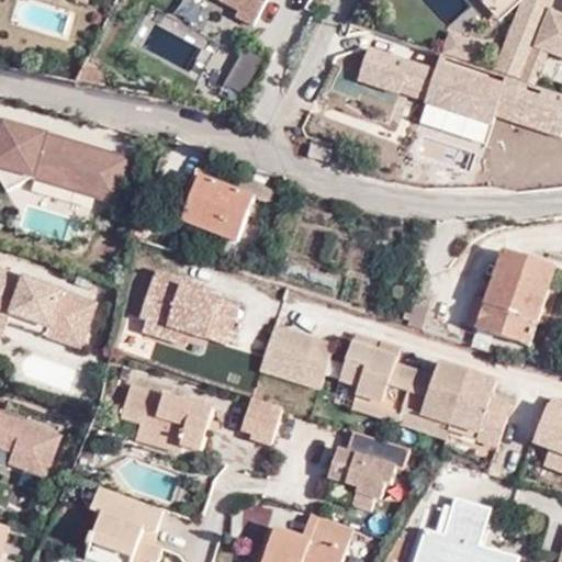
[(222,1),(218,0),(192,0),(215,12),(222,1)]
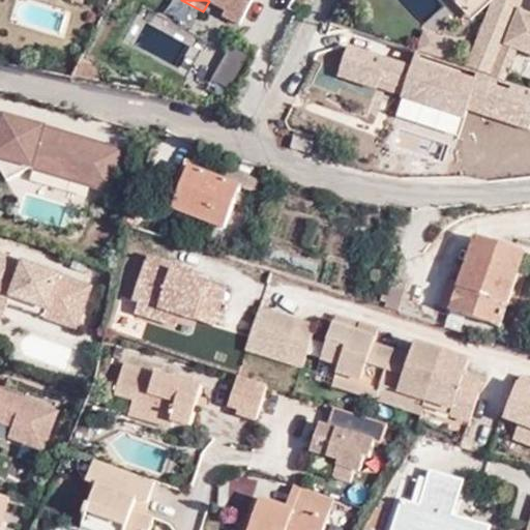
[(206,0),(209,1),(225,10),(223,15),(239,25),(252,0),(206,0)]
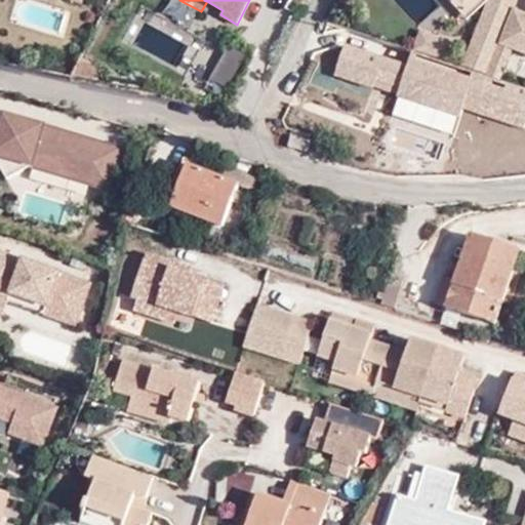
[(433,0),(399,0),(417,23),(439,6),(433,0)]
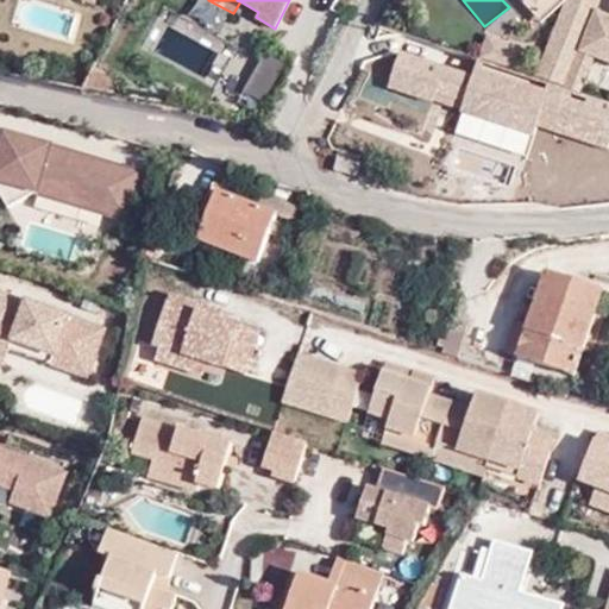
[(608,17),(595,12),(581,48),(608,57),(608,17)]
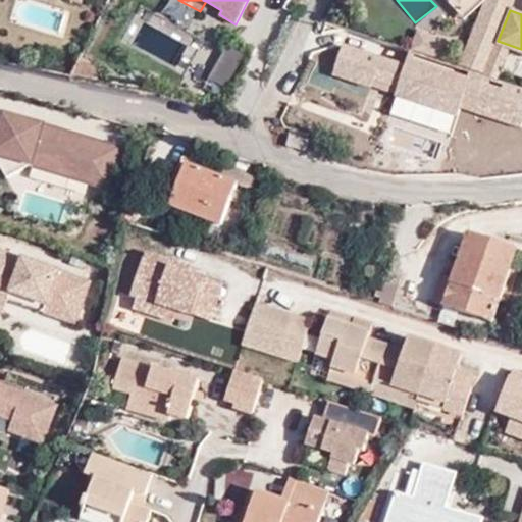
[(444,57),(449,40),(416,30),(411,48),(444,57)]
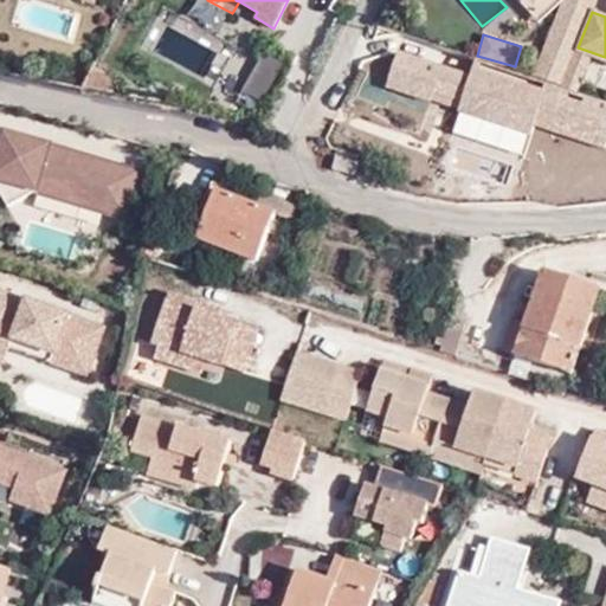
[(234,101),(253,113),(283,63),(263,52),(234,101)]
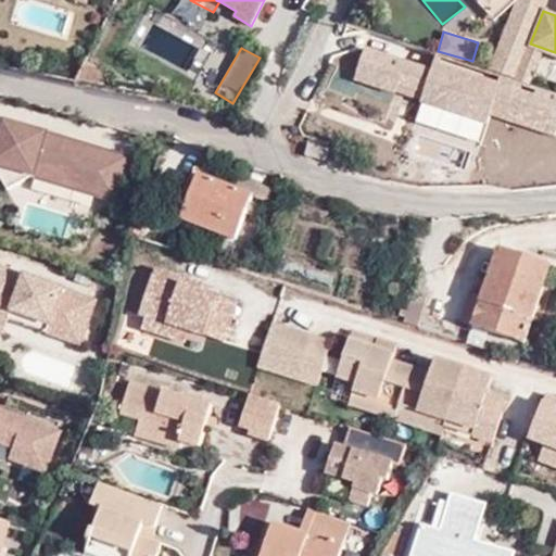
[(495,76),(447,60),(441,80),(430,77),(416,121),(479,140),(494,97),(489,96),(495,76)]
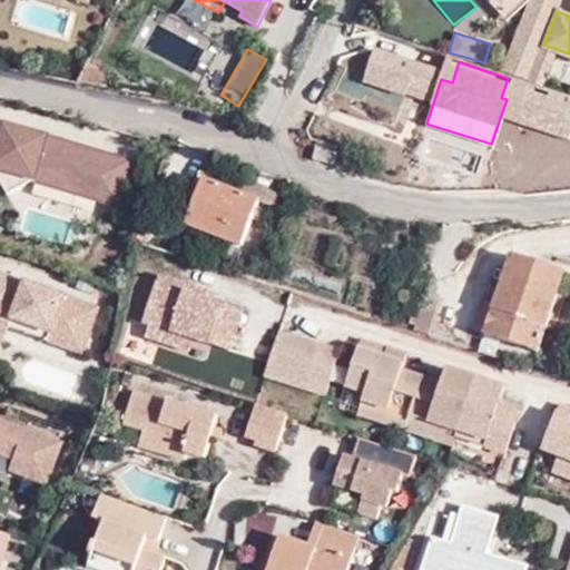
[(389,79),(369,72),(361,92),(381,100),(389,79)]
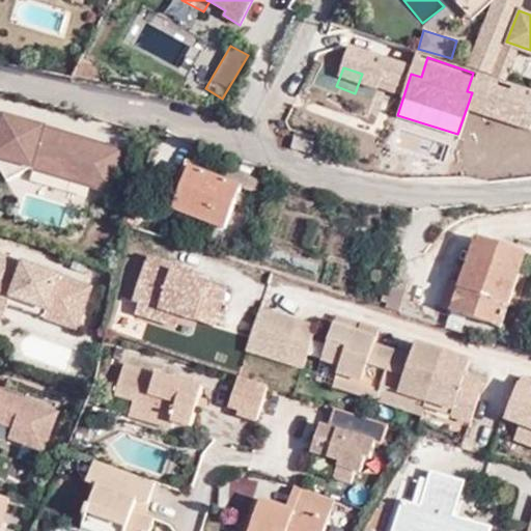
[(108,172),(114,177),(121,150),(92,142),(45,128),(43,134),(62,140),(64,139),(108,172)]
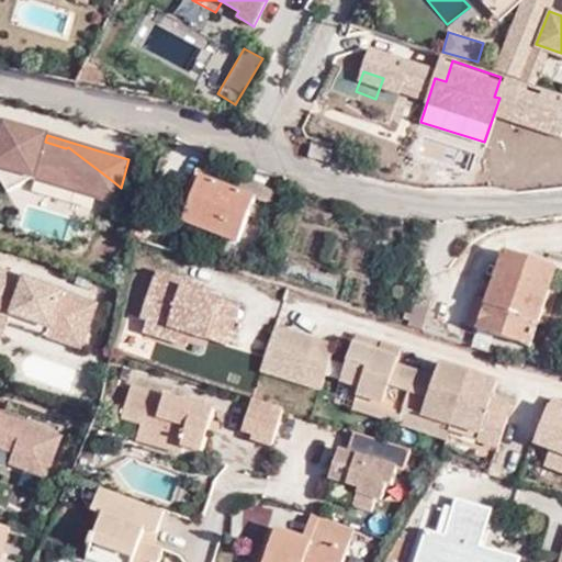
[(470,153),(465,167),(491,175),(495,160),(470,153)]
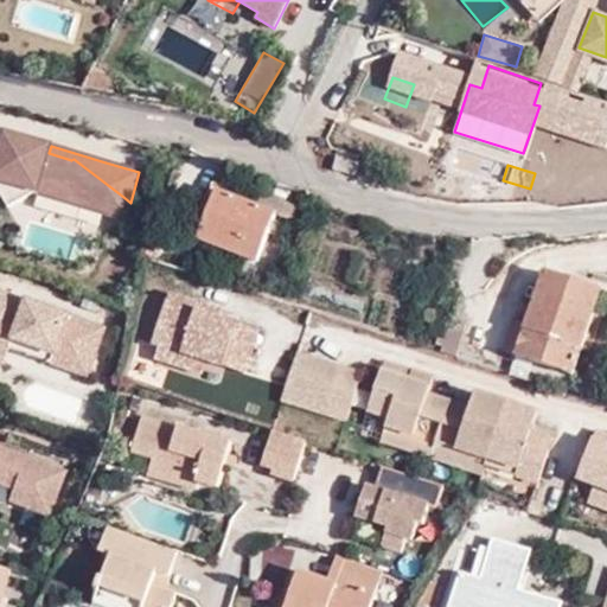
[(294,221),(299,208),(257,190),(251,204),(217,191),(199,237),(257,262),(276,213),(294,221)]
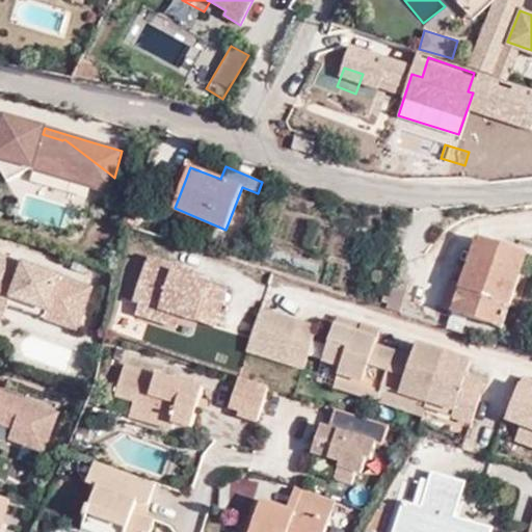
[(108,173),(90,187),(110,192),(114,178),(108,173)]
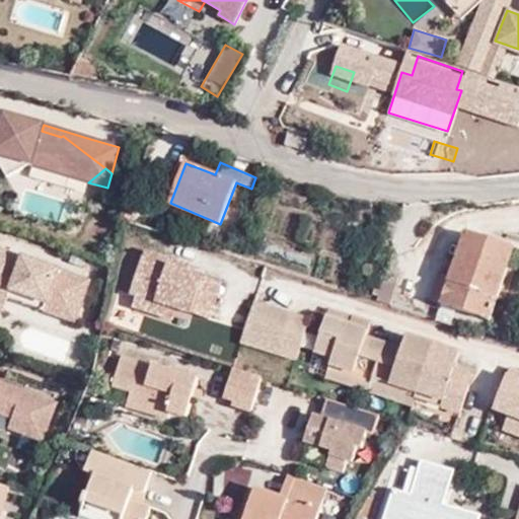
[(490,319),(513,248),(467,233),(452,278),(441,274),(432,300),(490,319)]
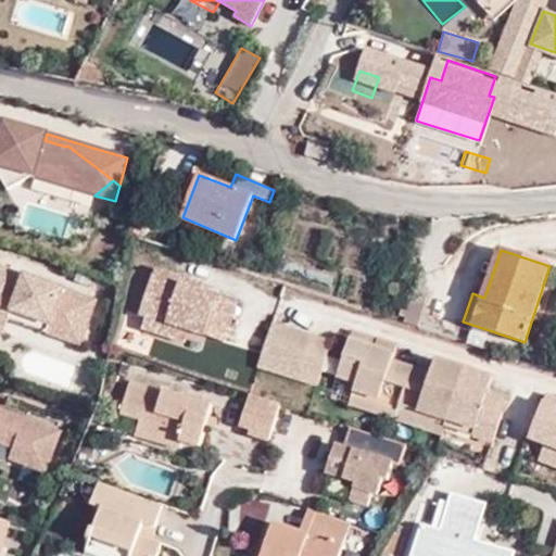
[(95,300),(24,276),(0,267),(0,317),(8,320),(11,311),(48,324),(46,333),(68,341),(70,337),(80,340),(95,300)]
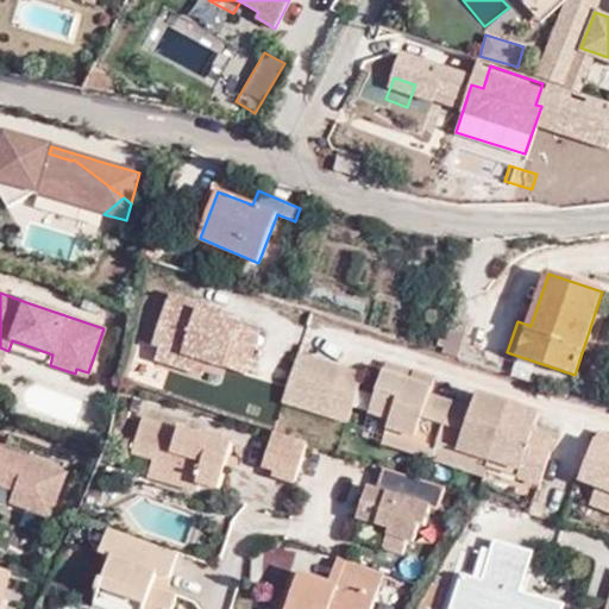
[(159,350),(155,360),(202,376),(206,364),(249,376),(261,331),(240,325),(240,324),(196,309),(199,303),(169,294),(152,347),(159,350)]
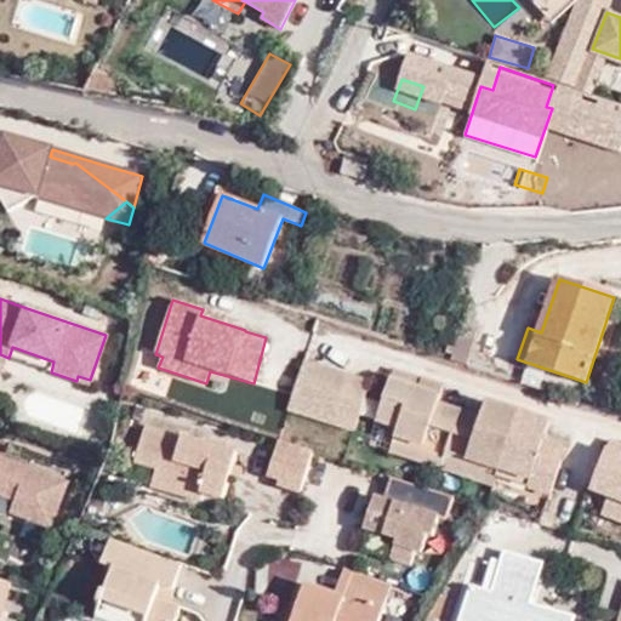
[(477,336),(460,331),(456,346),(451,360),(468,366),(477,336)]
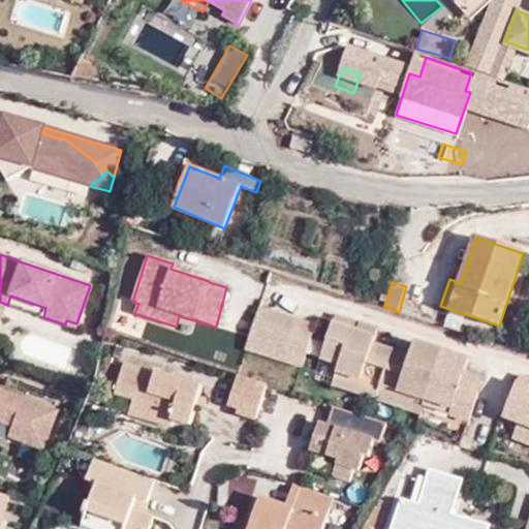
[(10,296),(7,305),(43,317),(45,308),(10,296)]
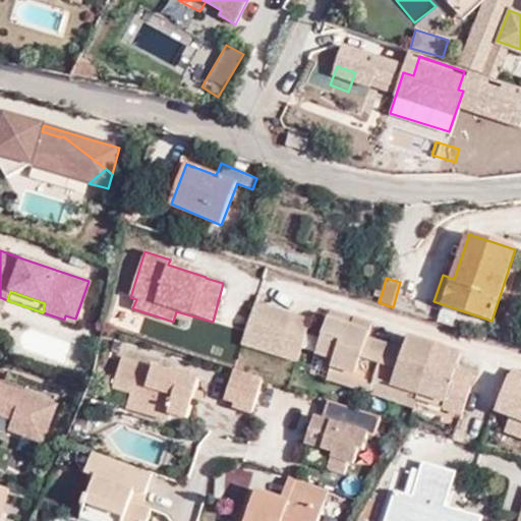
[(309,322),(255,304),(243,345),(298,362),(309,322)]
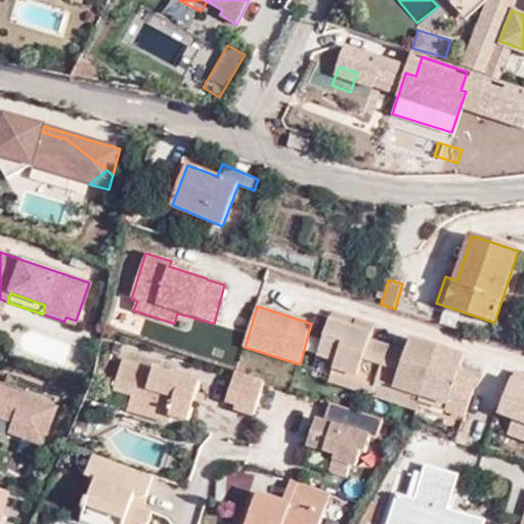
[(354,329),(356,320),(332,312),(329,320),(354,329)]
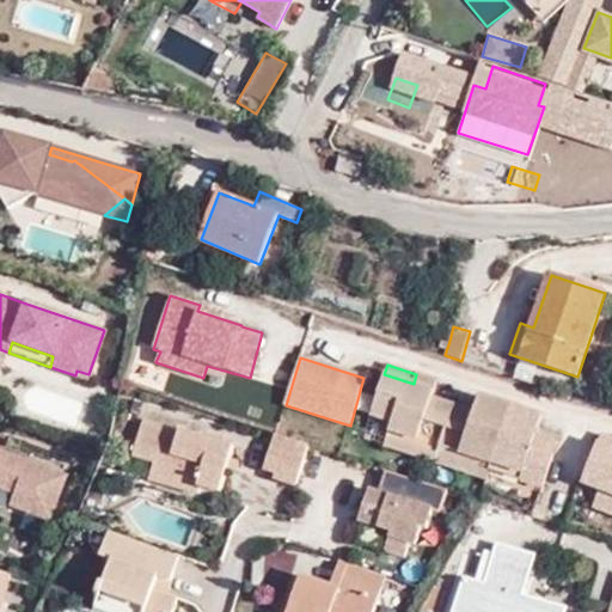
[(87,380),(89,374),(77,371),(75,375),(87,380)]
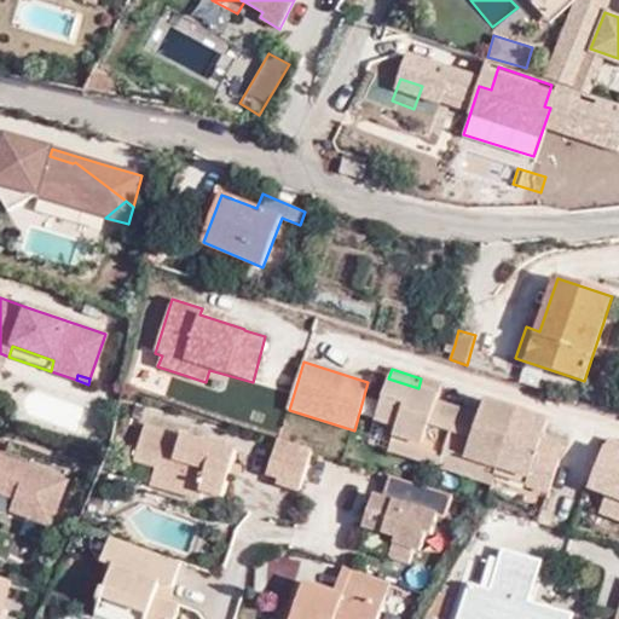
[(443,386),(421,379),(418,388),(388,379),(375,421),(397,428),(394,437),(423,445),(421,452),(443,460),(455,423),(434,416),(438,403),(443,386)]
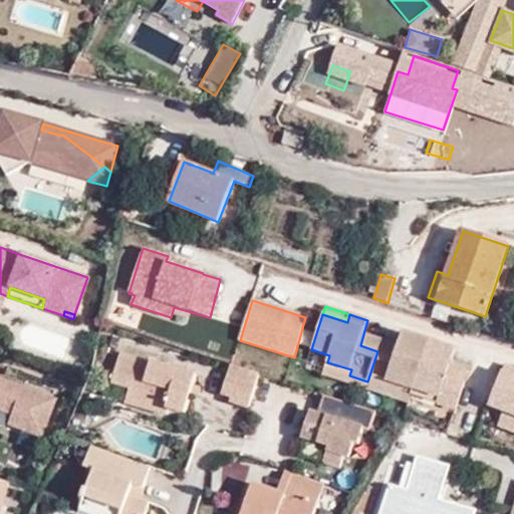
[(396,357),(377,351),(367,381),(411,396),(430,341),(403,332),(399,346),(396,357)]
